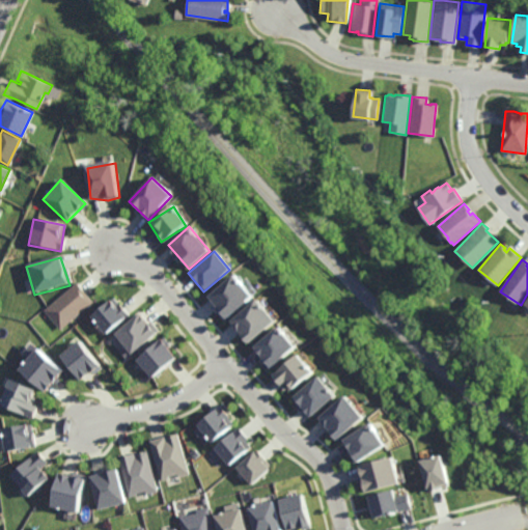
[(252,298),(234,275),(206,298),(224,319),(252,298)]
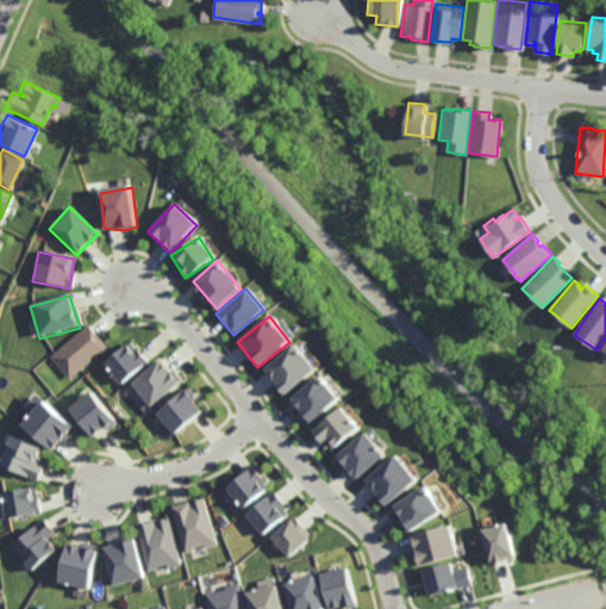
[(67,383),(107,349),(89,325),(50,356),(50,359),(67,383)]
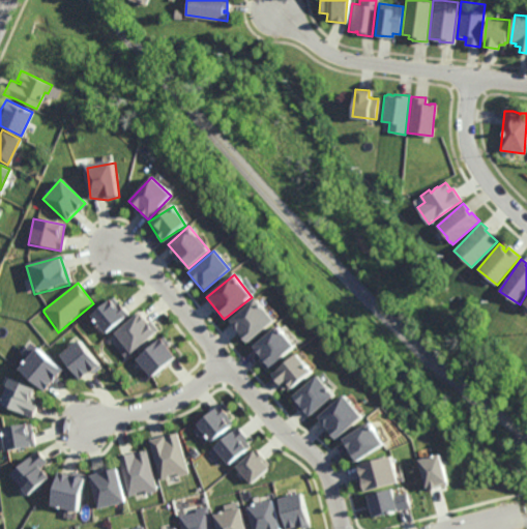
[(126,315),(111,297),(88,317),(104,334),(126,315)]
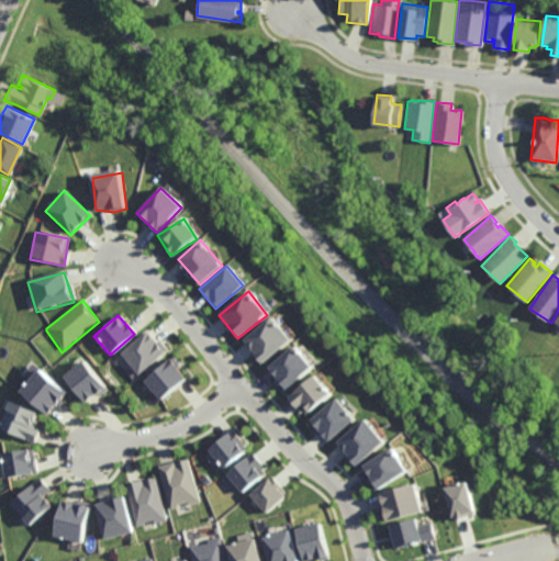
[(263,365),(291,340),(271,317),(243,341),(263,365)]
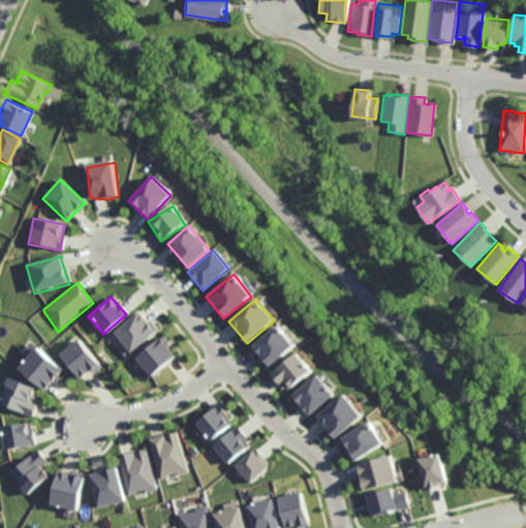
[(106,339),(123,359),(155,331),(137,311),(106,339)]
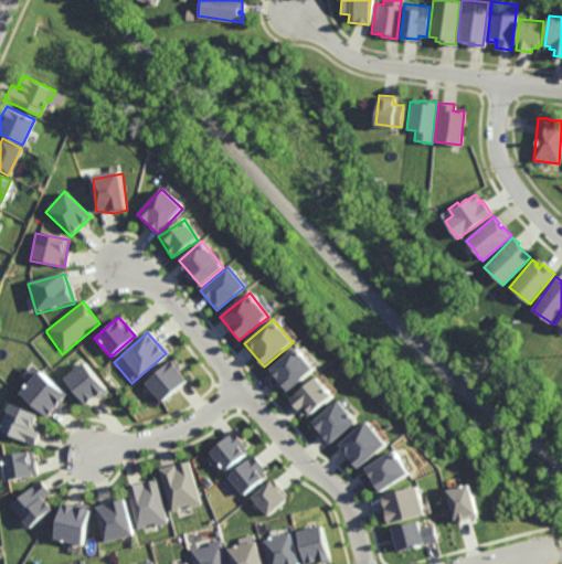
[(314,370),(296,348),(268,371),(286,393),(314,370)]
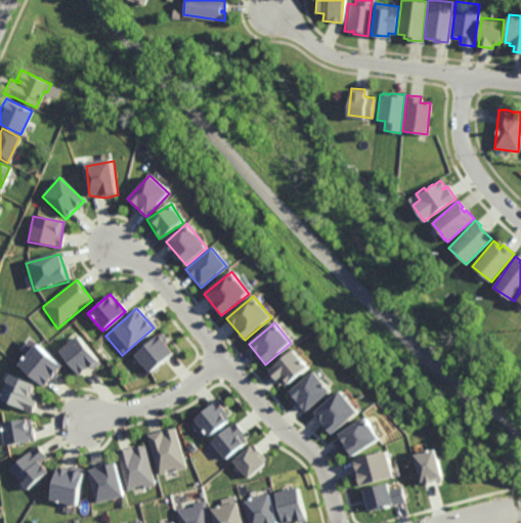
[(173,353),(158,335),(132,355),(147,374),(173,353)]
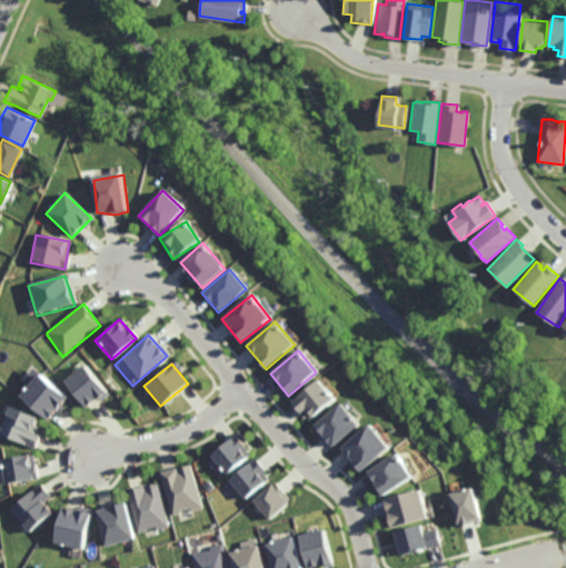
[(86,409),(106,394),(82,366),(62,381),(86,409)]
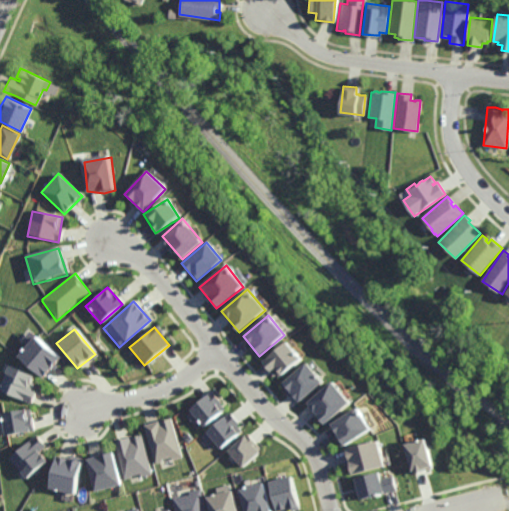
[(46,378),(60,356),(31,337),(17,360),(46,378)]
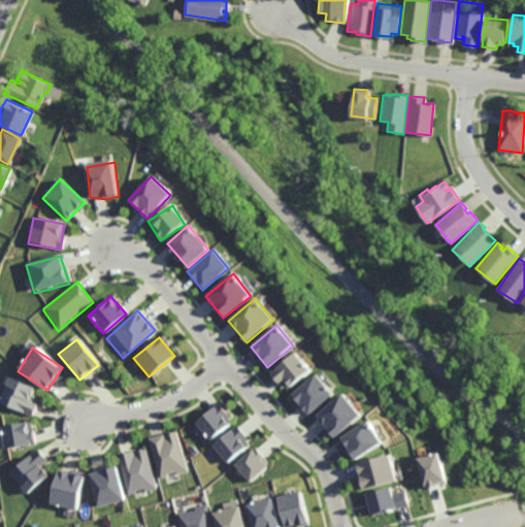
[(286,391),(310,370),(295,353),(271,373),(286,391)]
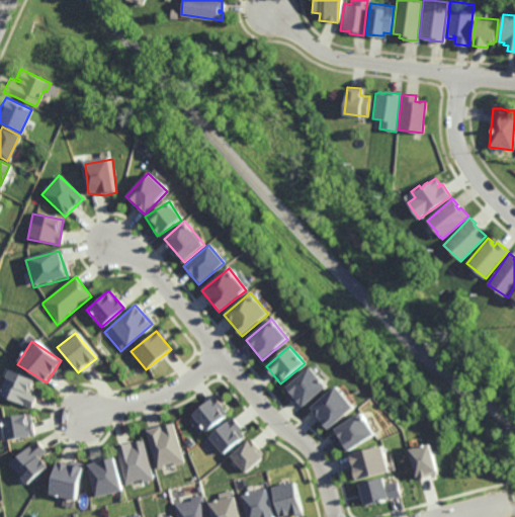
[(327,388),(311,367),(285,389),(302,408),(327,388)]
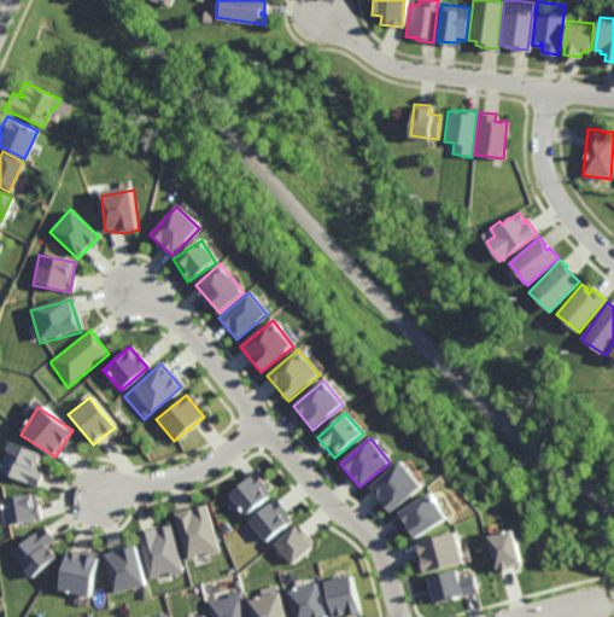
[(0,473),(39,493),(47,476),(36,472),(42,458),(12,446),(0,471),(0,473)]
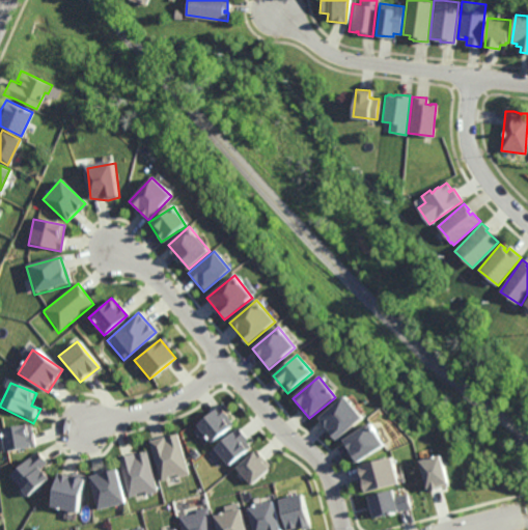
[(337,441),(364,418),(345,396),(317,418),(337,441)]
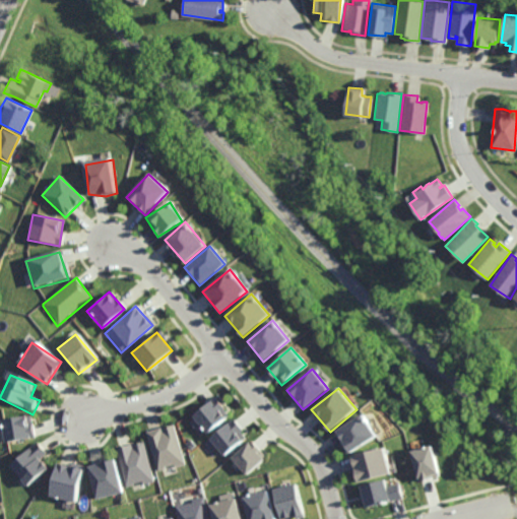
[(191,416),(206,434),(229,415),(213,398),(191,416)]
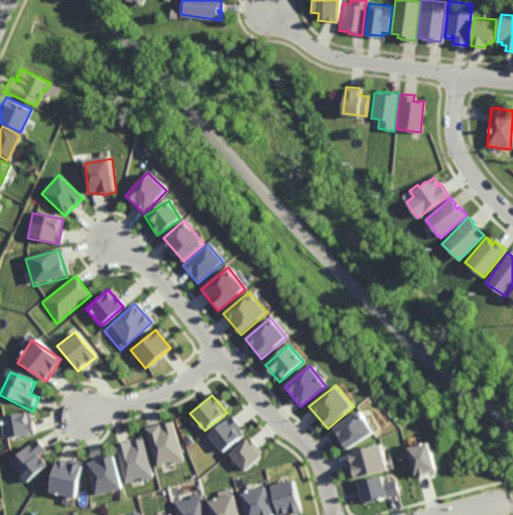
[(333,426),(343,449),(373,436),(363,412),(333,426)]
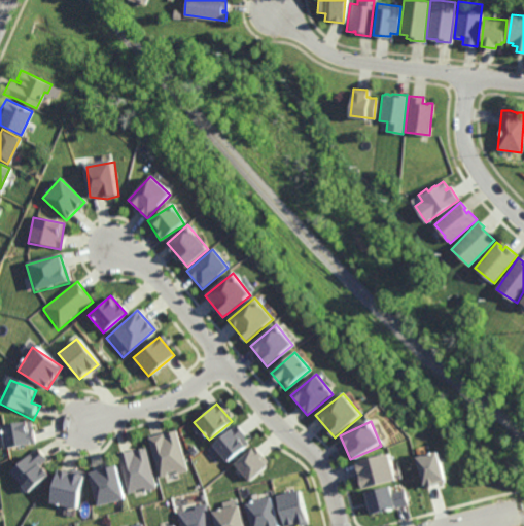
[(1,425),(3,448),(33,445),(30,422),(1,425)]
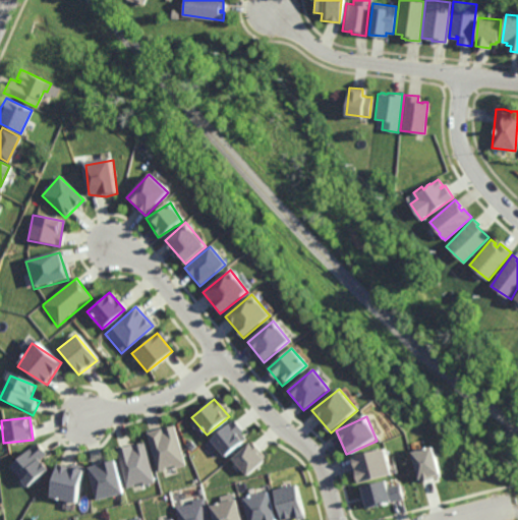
[(216,449),(222,457),(245,441),(233,422),(202,444),(209,453),(216,449)]
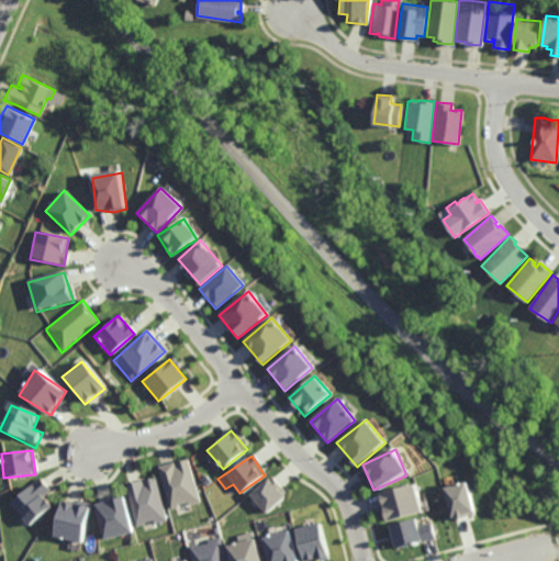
[(198,502),(186,459),(156,468),(167,509),(198,502)]
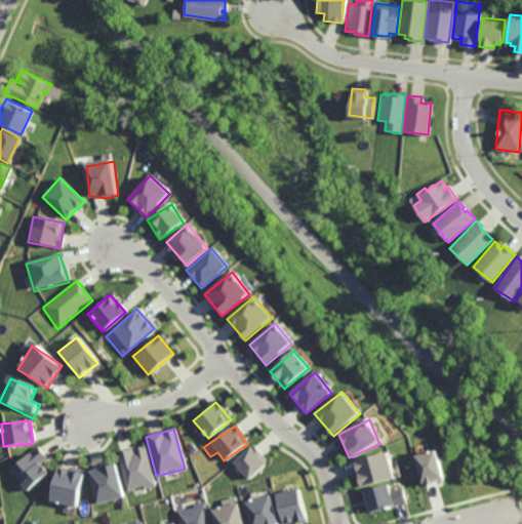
[(266,464),(249,446),(231,464),(247,480),(266,464)]
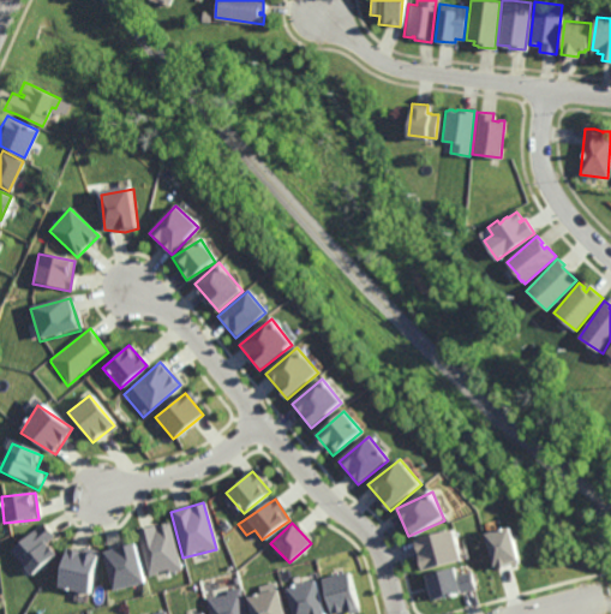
[(53,537),(41,524),(10,553),(31,577),(55,554),(46,544),(53,537)]
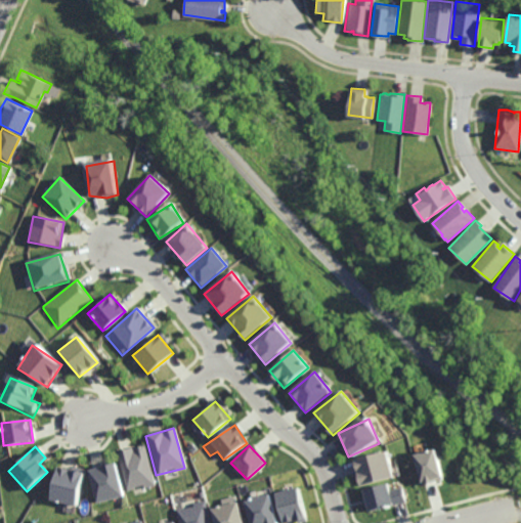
[(128,494),(156,488),(145,446),(116,452),(128,494)]
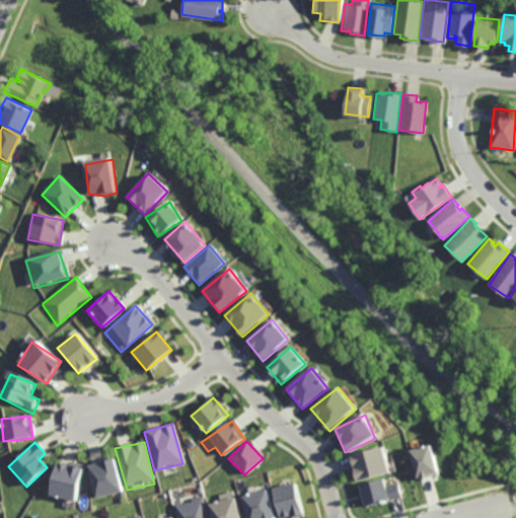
[(410,451),(417,481),(439,475),(432,445),(410,451)]
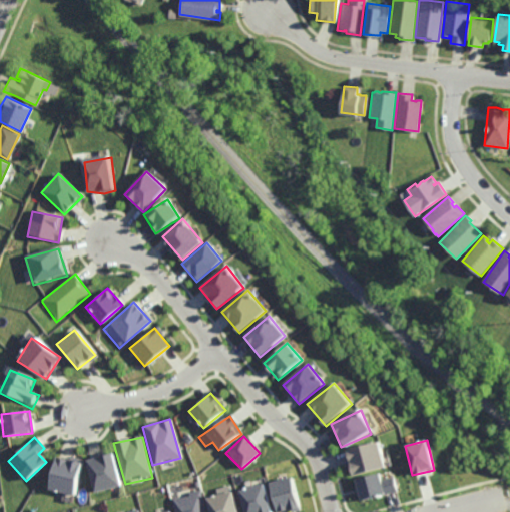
[(345,451),(351,477),(386,468),(379,442),(345,451)]
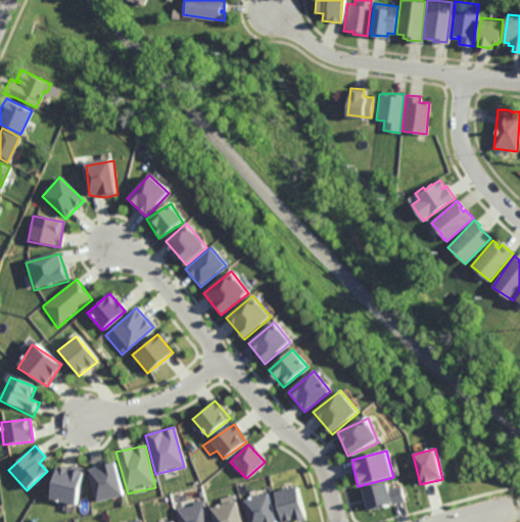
[(123,495),(113,463),(87,470),(95,503),(123,495)]
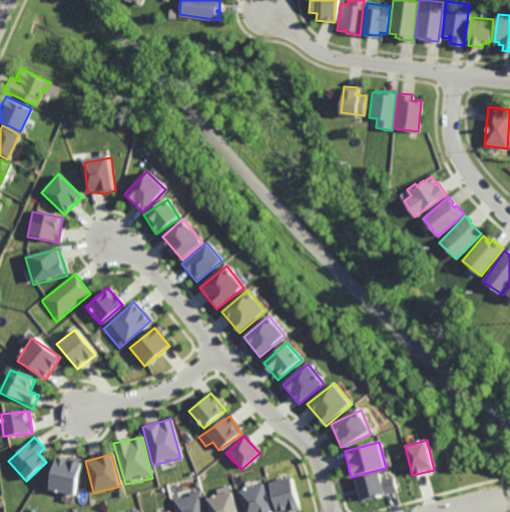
[(49,492),(80,497),(86,465),(55,461),(49,492)]
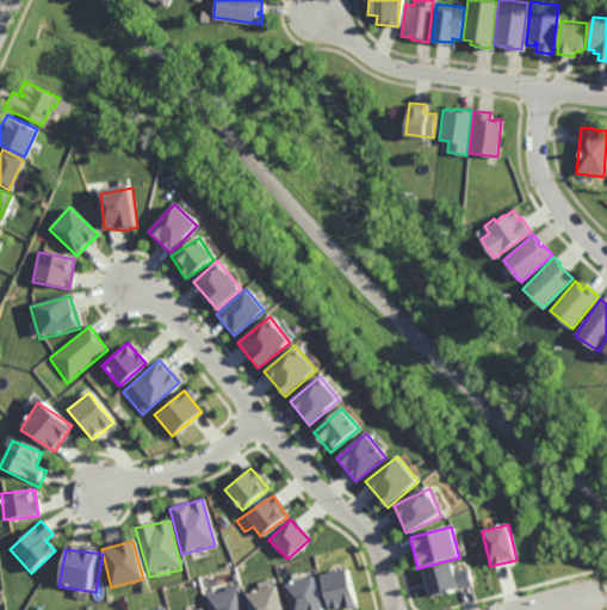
[(421,572),(428,598),(472,586),(468,570),(453,573),(451,564),(421,572)]
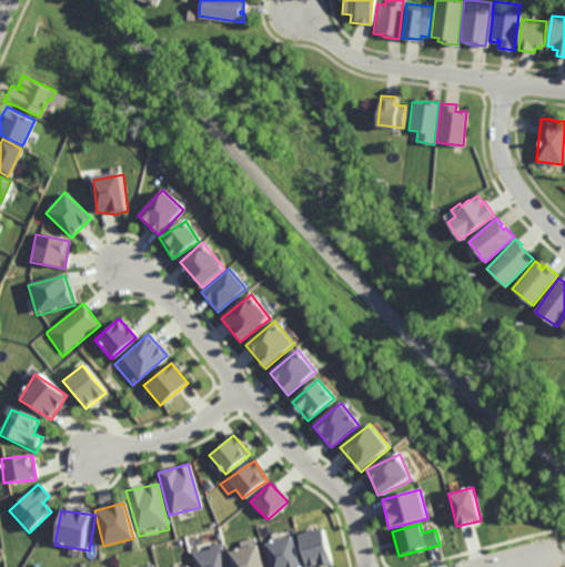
[(296,535),(305,566),(316,566),(331,563),(321,528),(296,535)]
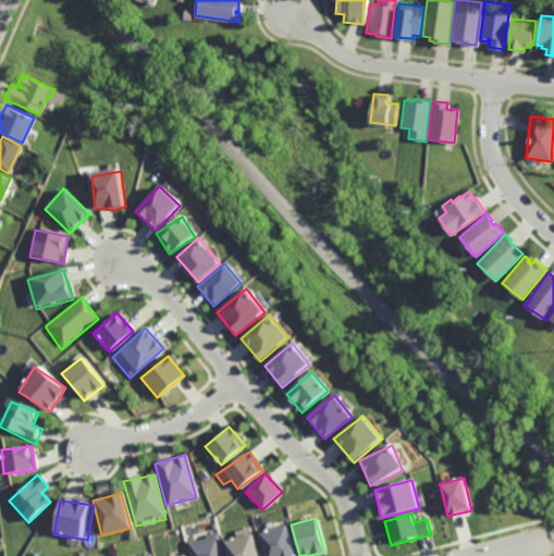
[(292,555),(285,526),(258,533),(263,555),(292,555)]
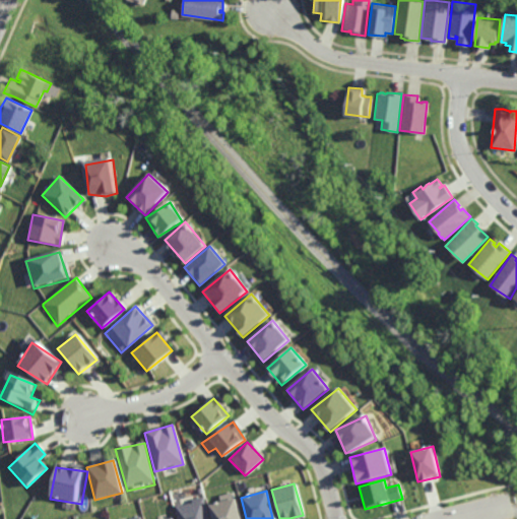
[(217,497),(218,502),(207,505),(211,518),(239,518),(233,493),(217,497)]
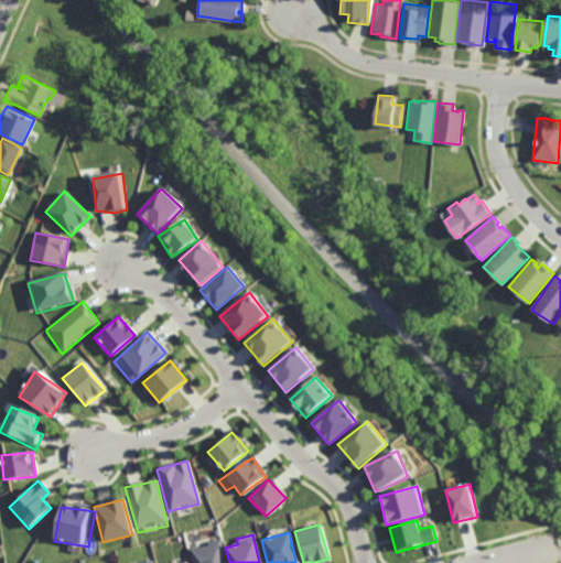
[(192,562),(189,551),(195,549),(195,551),(208,548),(207,544),(218,542),(224,562),(192,562)]
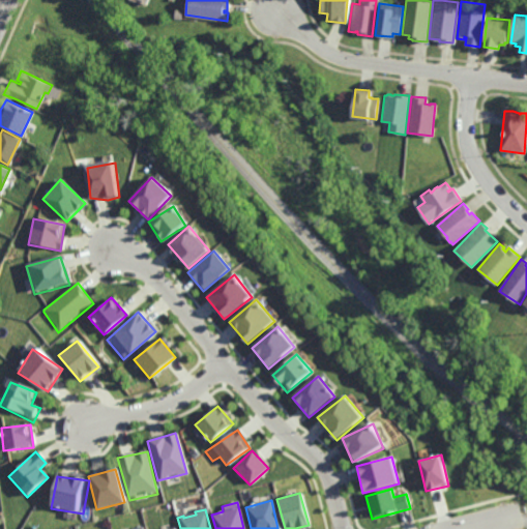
All buildings are outlined.
